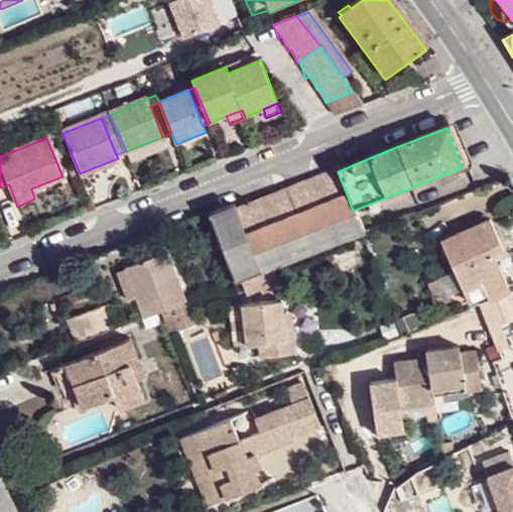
[(353,211),(338,171),(266,200),(290,263),(359,237),(363,236),(353,211)]
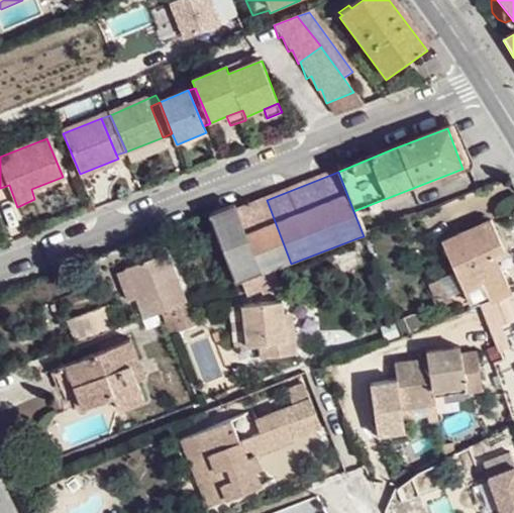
[(291,264),(267,200),(236,213),(261,276),(271,272),(291,264)]
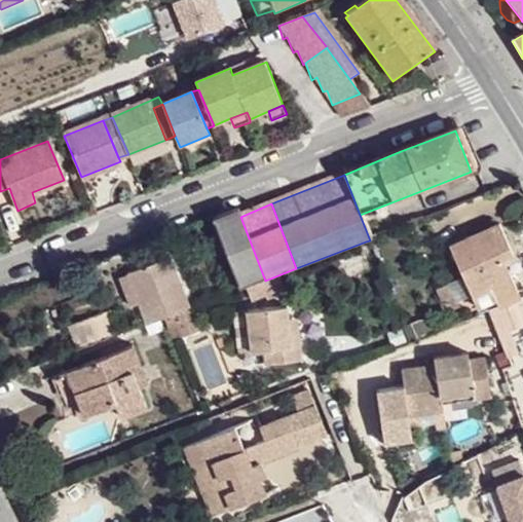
[(265,281),(240,217),(239,213),(212,223),(237,291),(245,289),(265,281)]
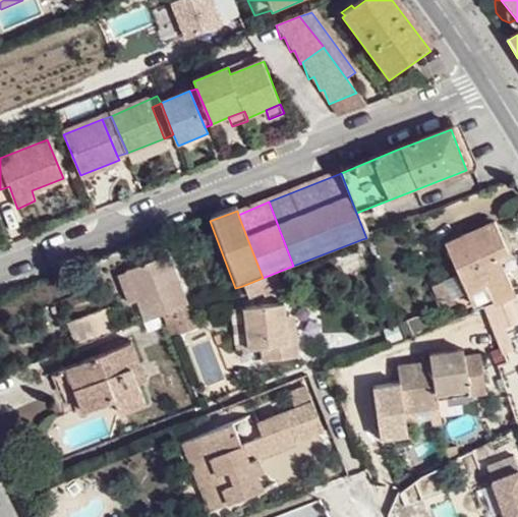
[(483,288),(492,307),(514,298),(497,260),(506,254),(494,227),(444,247),(464,296),(483,288)]
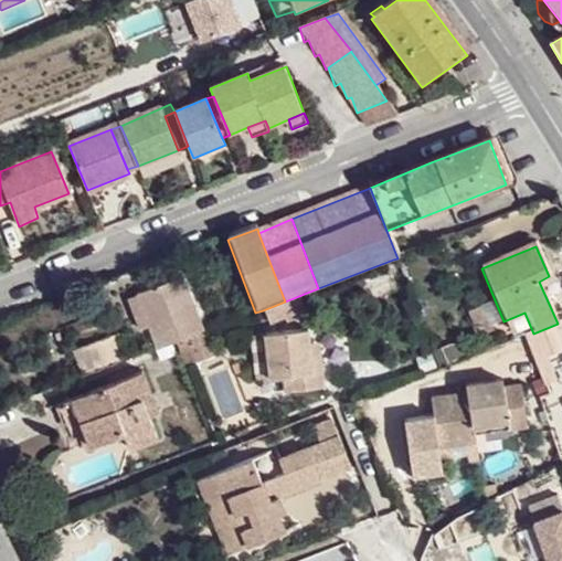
[(175,345),(201,335),(179,276),(133,295),(135,299),(147,329),(156,351),(175,345)]
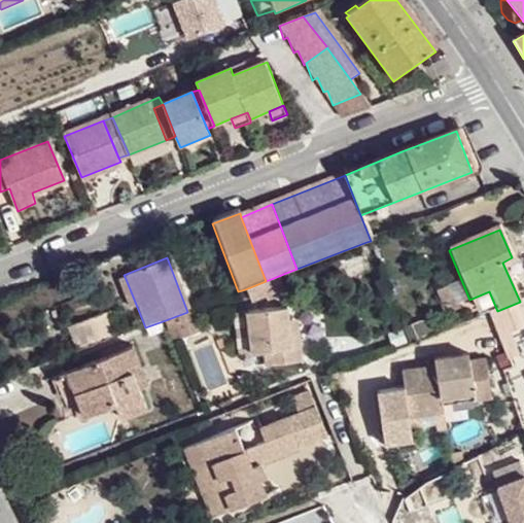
[(43,269),(38,271),(41,280),(47,278),(43,269)]
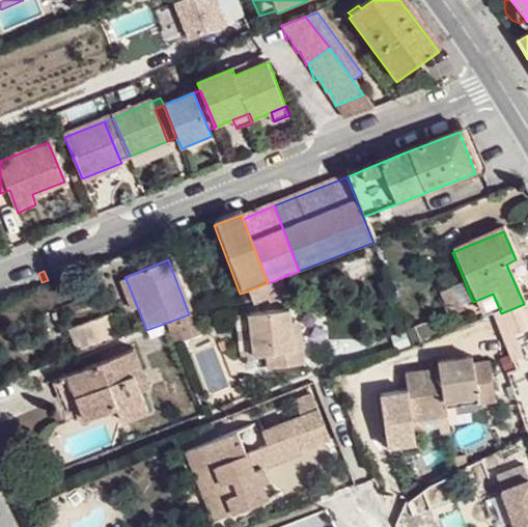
[(285,298),(278,279),(268,283),(247,292),(252,306),(265,302),(267,306),(285,298)]
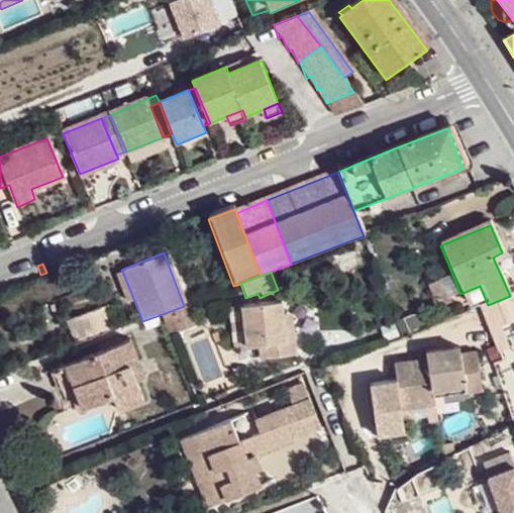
[(123,306),(134,301),(123,274),(111,277),(123,306)]
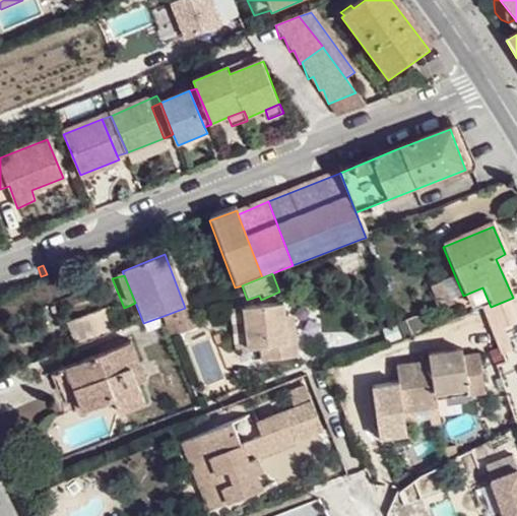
[(463,296),(472,314),(490,307),(482,287),(463,296)]
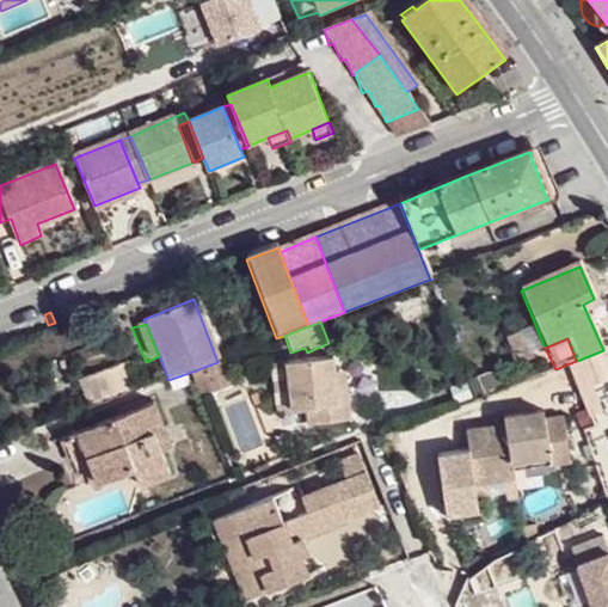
[(73,381),(86,412),(136,393),(122,361),(73,381)]
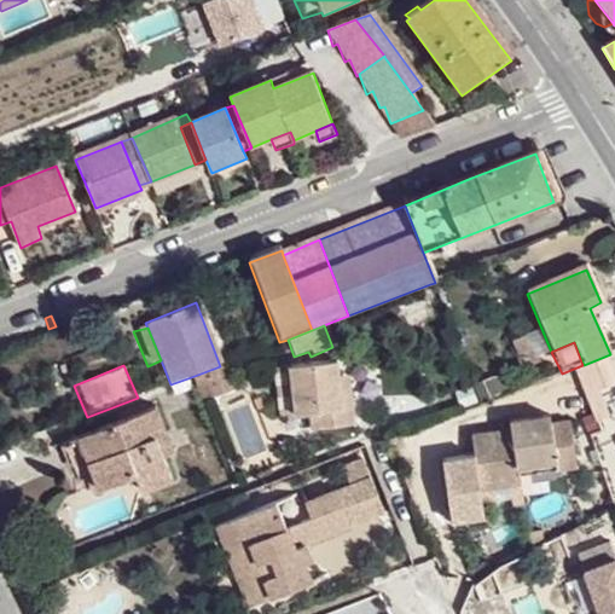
[(335,365),(288,371),(276,372),(280,420),(293,417),(308,416),(312,434),(353,430),(349,388),(338,389),(337,381),(335,365)]
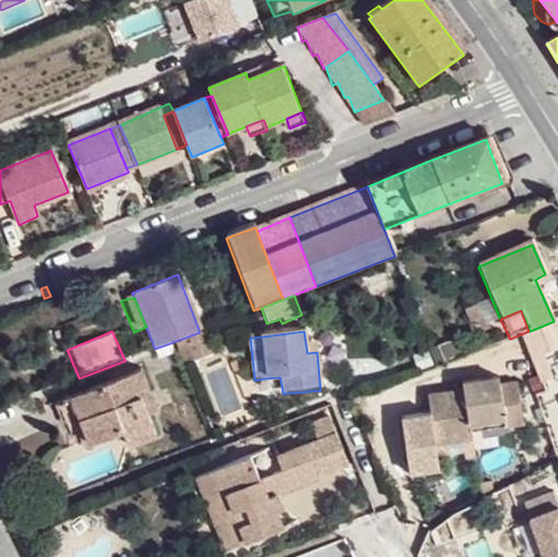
[(207,341),(188,344),(191,363),(211,360),(207,341)]
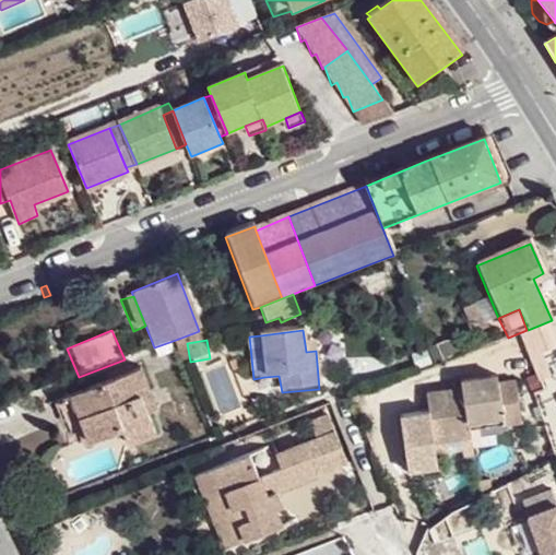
[(315,343),(305,344),(306,352),(316,351),(315,343)]
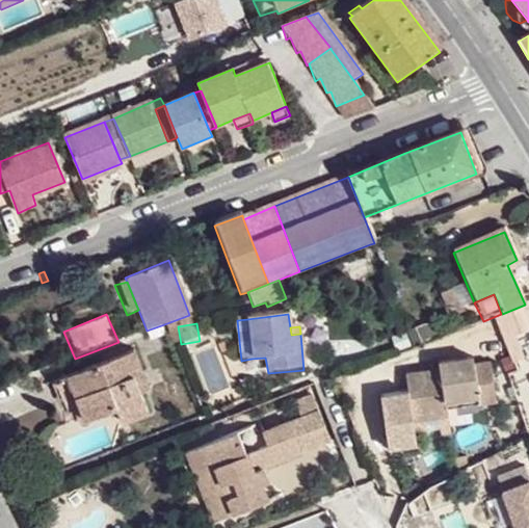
[(132,353),(45,388),(54,411),(70,404),(78,426),(113,413),(121,425),(147,416),(138,396),(147,392),(132,353)]
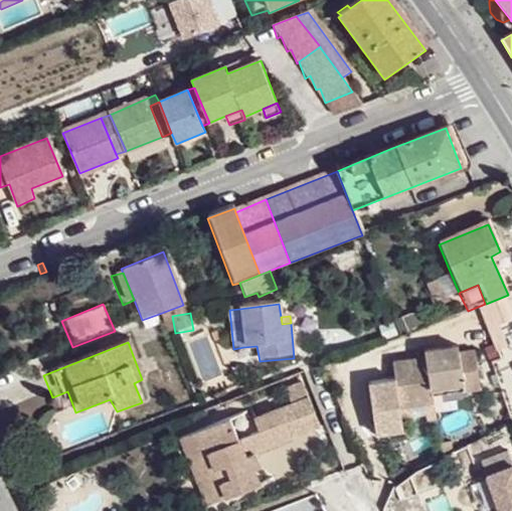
[(401,356),(405,396),(442,392),(441,385),(473,382),(473,390),(487,389),(484,349),(471,350),(470,343),(434,346),(435,354),(401,356)]
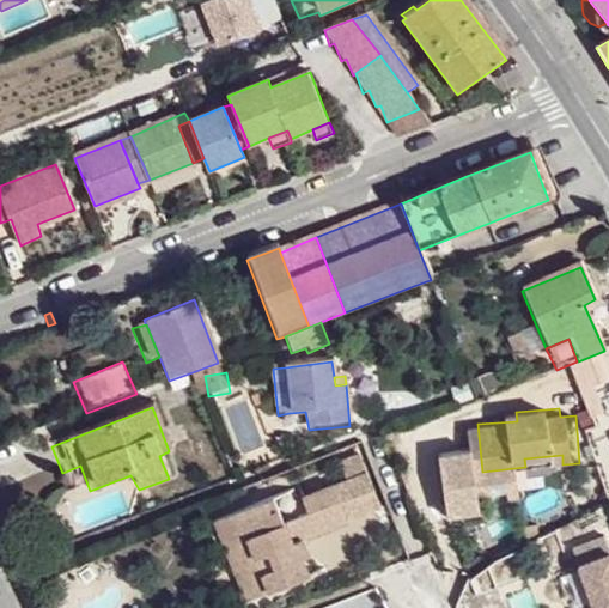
[(524,458),(525,467),(562,464),(562,455),(524,458)]
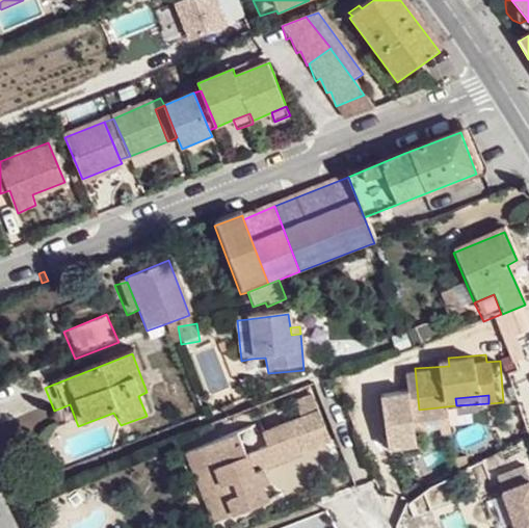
[(456,405),(419,410),(420,420),(458,416),(456,405)]
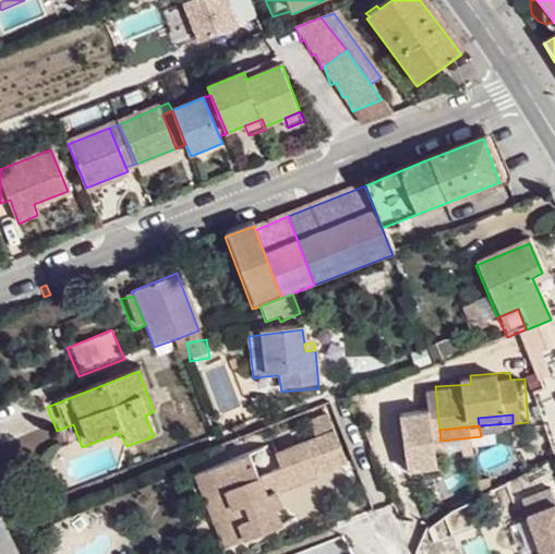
[(248,459),(209,472),(218,496),(225,495),(231,513),(219,517),(231,549),(279,530),(273,515),(280,513),(274,496),(315,480),(302,448),(274,460),(278,472),(256,482),(248,459)]
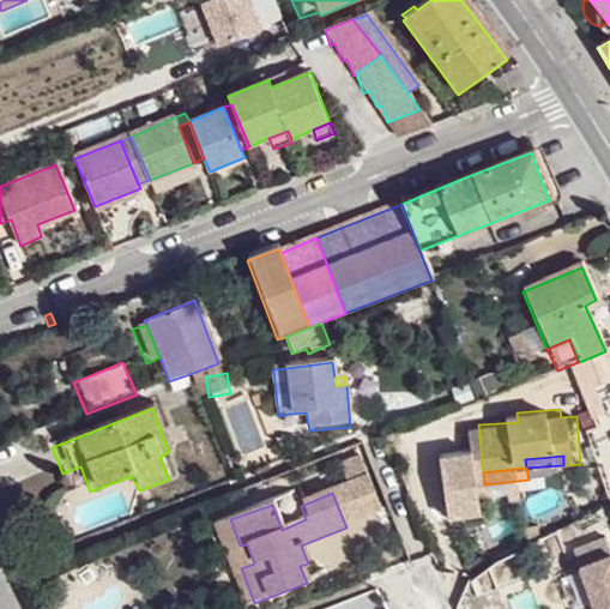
[(240,546),(230,519),(215,526),(246,607),(254,603),(241,568),(254,564),(247,544),(240,546)]
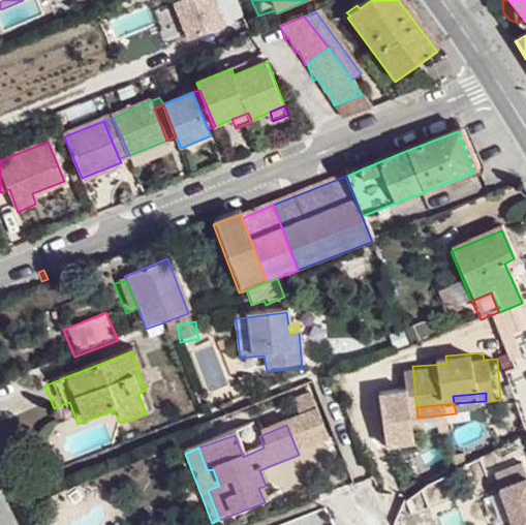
[(525,524),(525,476),(521,464),(494,476),(512,524),(525,524)]
